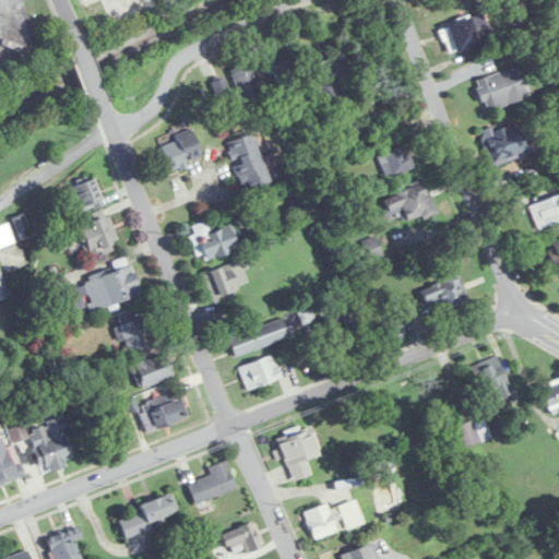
[(81,0),(83,7),(102,0),(109,22),(157,8),(154,0),(81,0)]
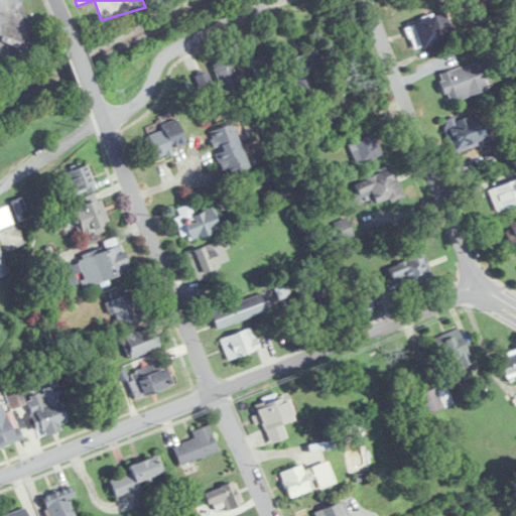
[(410,23),(418,48),(454,36),(445,11),(410,23)]
